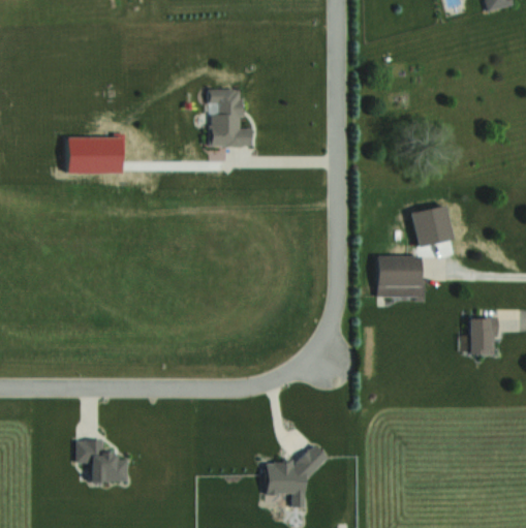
[(485,0),(488,11),(515,5),(513,0),(485,0)]
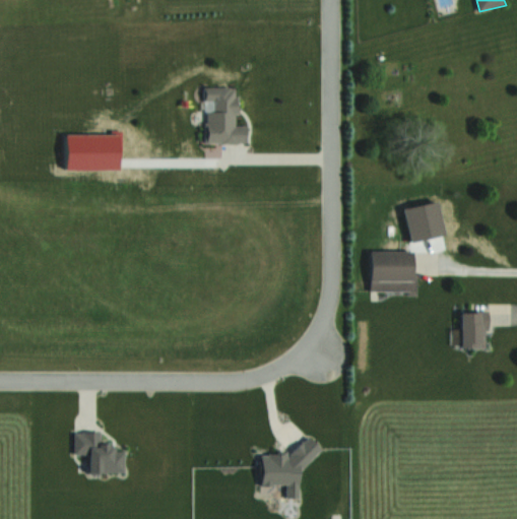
[(238,126),(239,88),(205,87),(205,103),(208,103),(208,144),(248,145),(248,126),(238,126)]
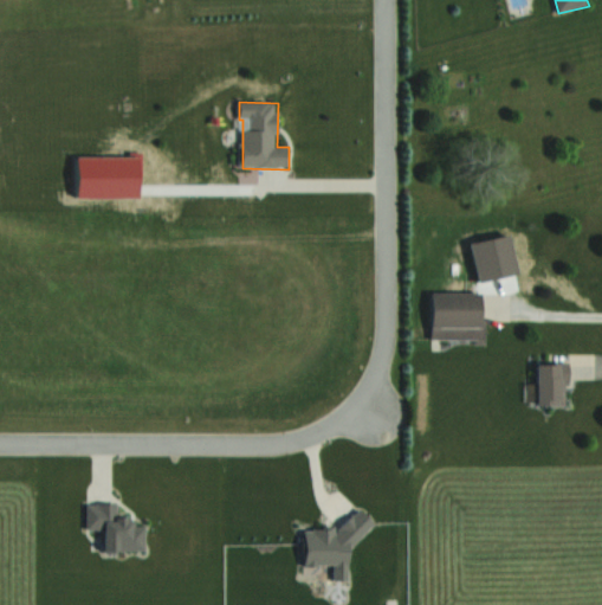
[(485,338),(485,323),(454,323),(454,338),(485,338)]
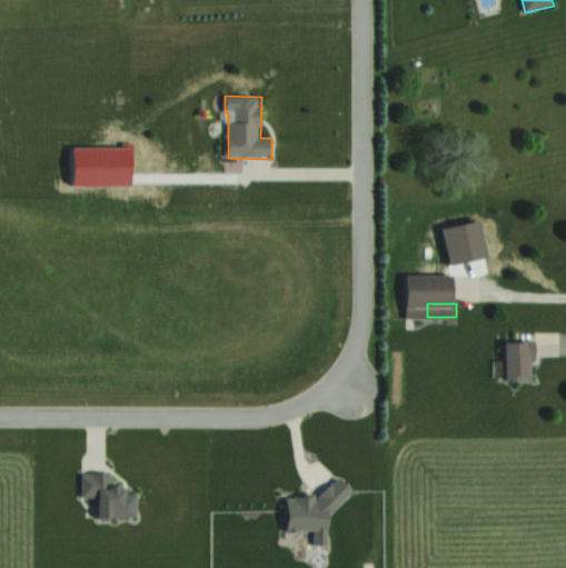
[(505,342),(505,381),(536,381),(536,342),(505,342)]
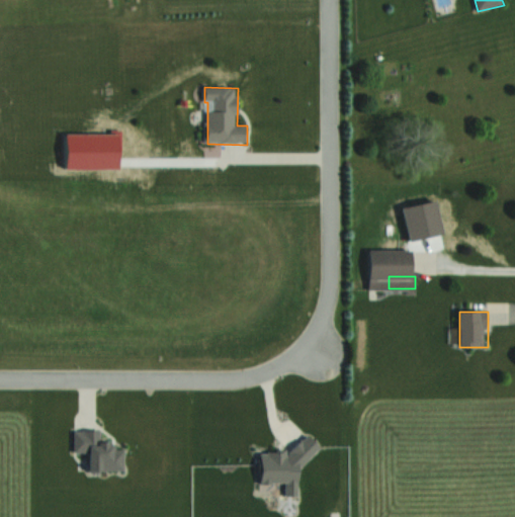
[(125,449),(115,449),(115,441),(102,441),(102,430),(75,430),(75,452),(89,452),(89,471),(125,471),(125,449)]
